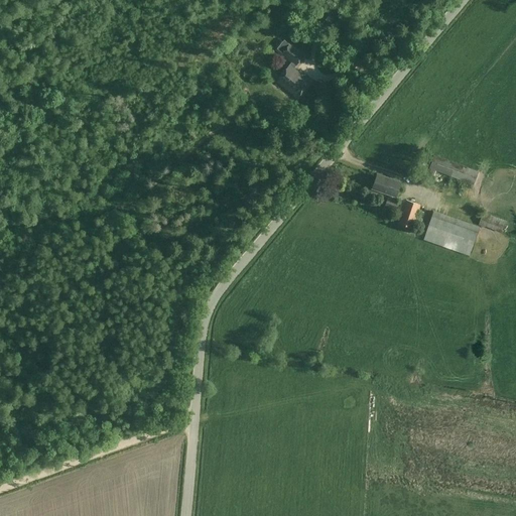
[(281,54),(282,55),(296,66),(304,55),(290,43),(289,44),(282,39),(275,48),(282,53),(281,54)]
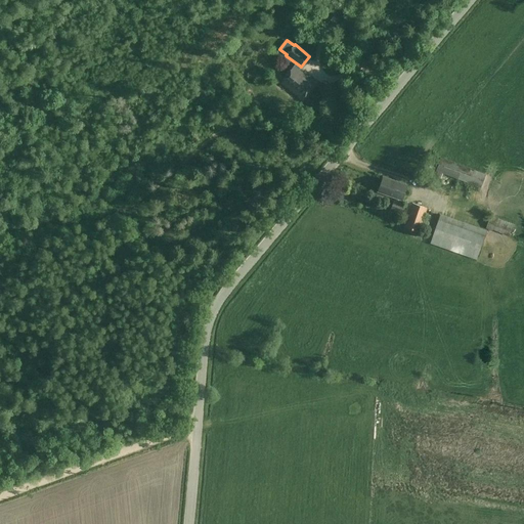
[(302,99),(314,84),(293,68),(281,82),(302,99)]
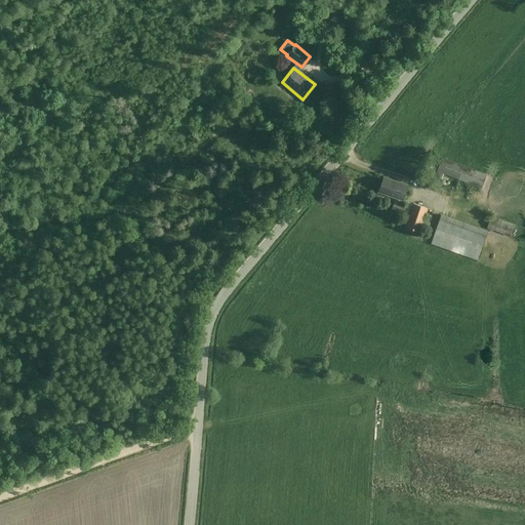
[(437,171),(481,189),(486,175),(442,159),(437,171)]
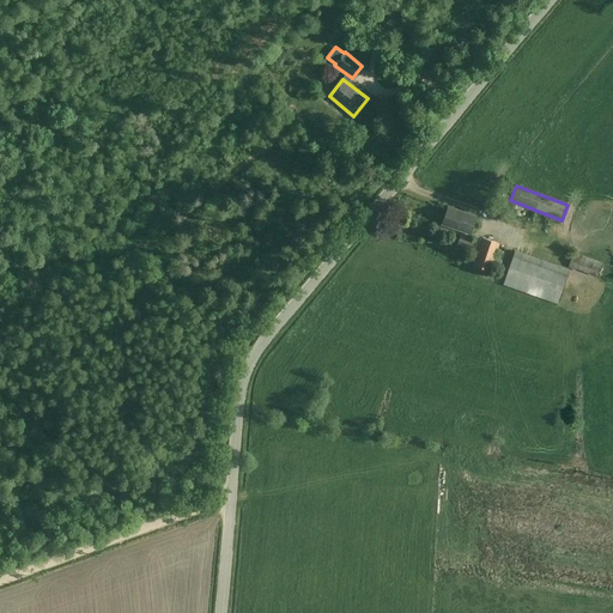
[(477,217),(448,206),(442,224),(471,235),(477,217)]
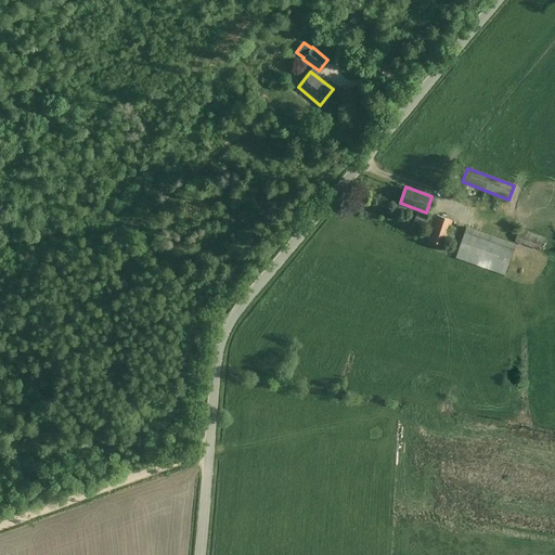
[(427,226),(429,218),(416,214),(414,222),(427,226)]
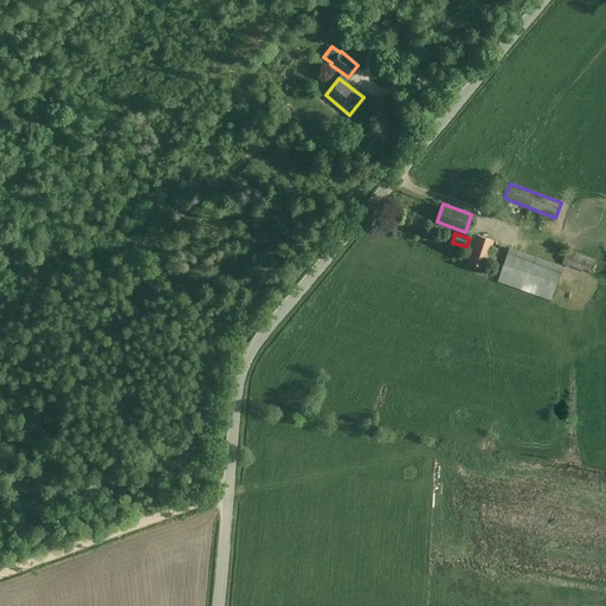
[(484,269),(494,240),(477,234),(468,263),(484,269)]
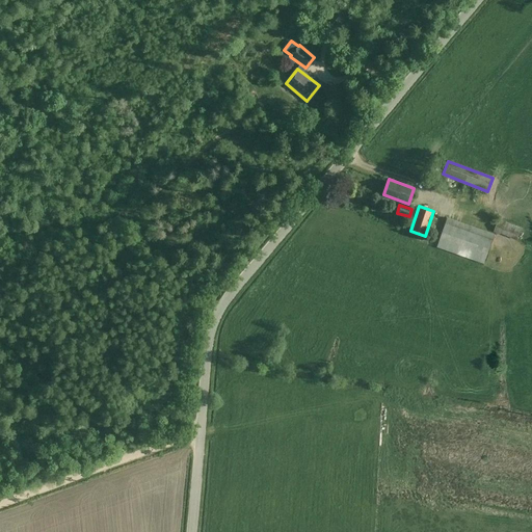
[(436,247),(483,263),(494,234),(447,217),(436,247)]
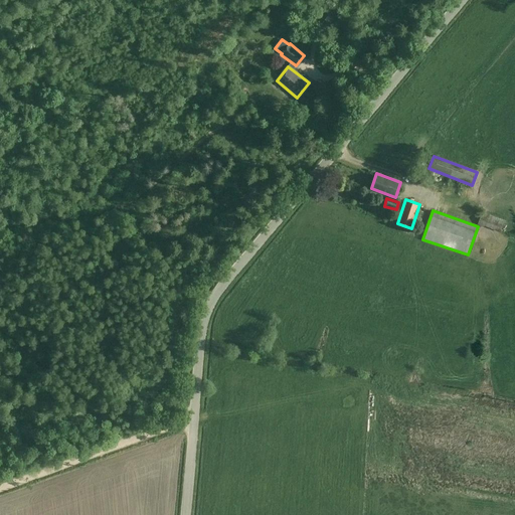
[(507,221),(482,212),(478,224),(503,233),(507,221)]
